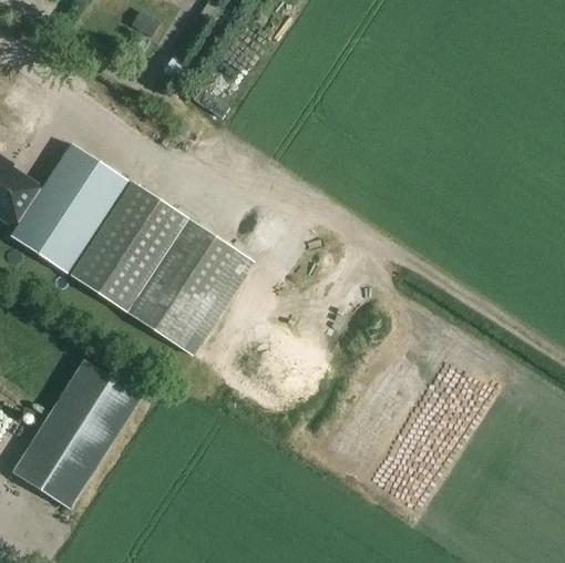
[(139,8),(130,22),(150,36),(158,21),(139,8)]
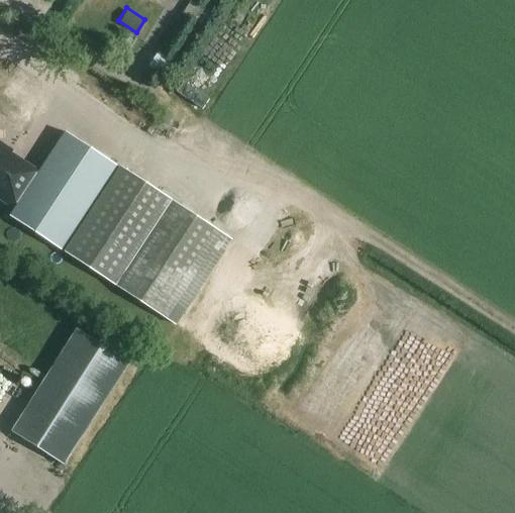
[(8,214),(61,248),(117,163),(66,127),(37,169),(14,205),(13,205),(8,214)]
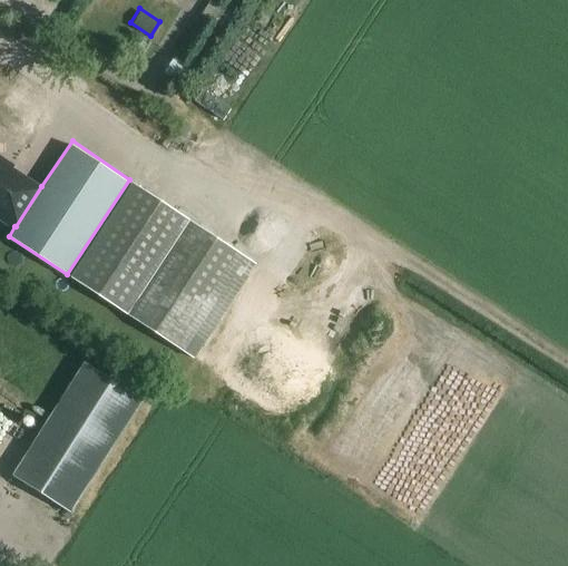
[(0,182),(12,163),(0,154),(0,182)]
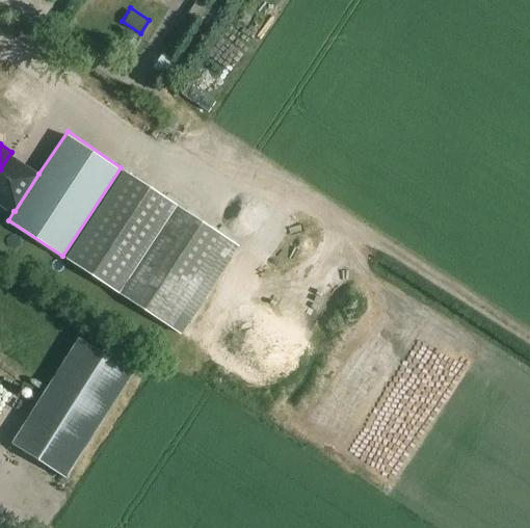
[(178,333),(237,244),(126,169),(67,259),(178,333)]
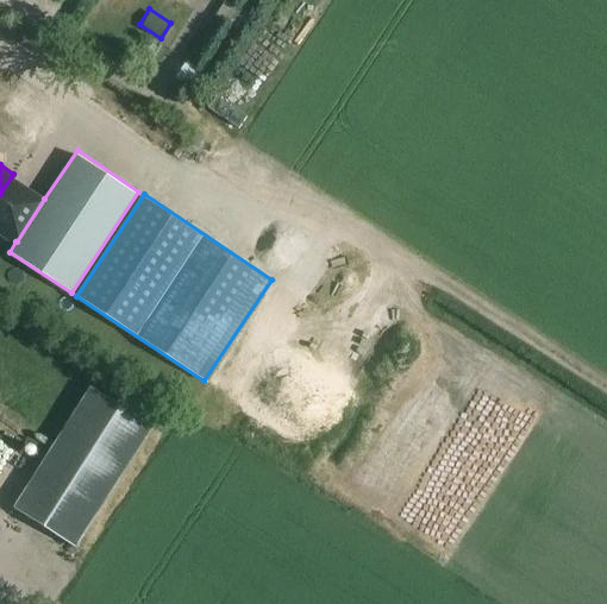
[(74,547),(151,426),(91,387),(12,508),(74,547)]
